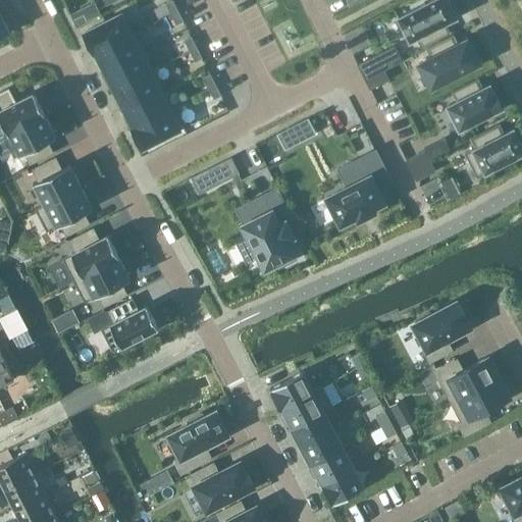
[(171,14),(178,11),(172,0),(165,3),(171,14)]
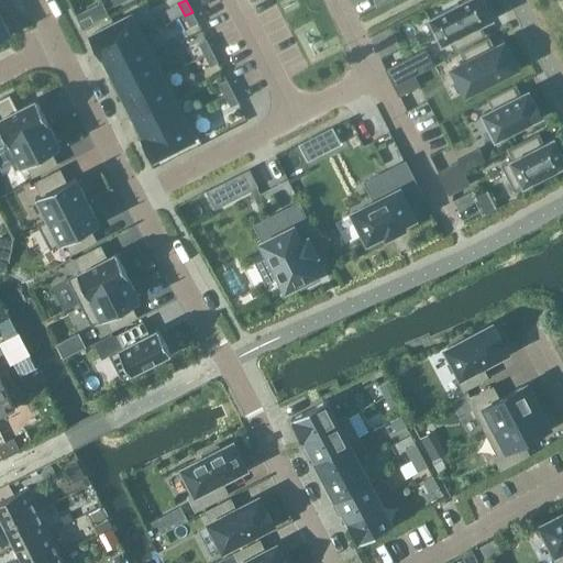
[(429,19),(430,21),(442,43),(441,43),(442,45),(444,44),(451,41),(455,51),(485,35),(481,25),(492,20),(494,19),(493,18),(483,0),(466,0),(431,19),(429,19)]
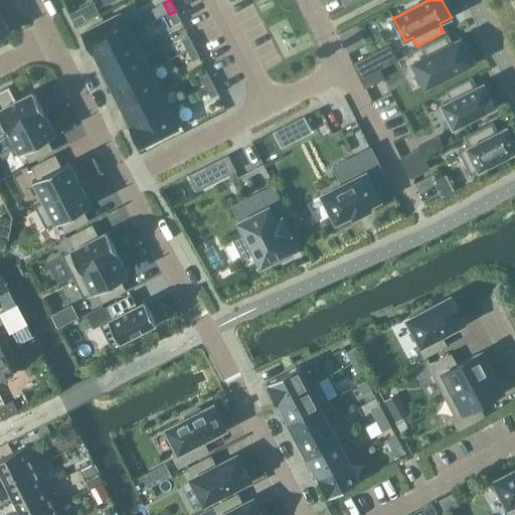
[(176,11),(169,14),(174,25),(181,21),(176,11)]
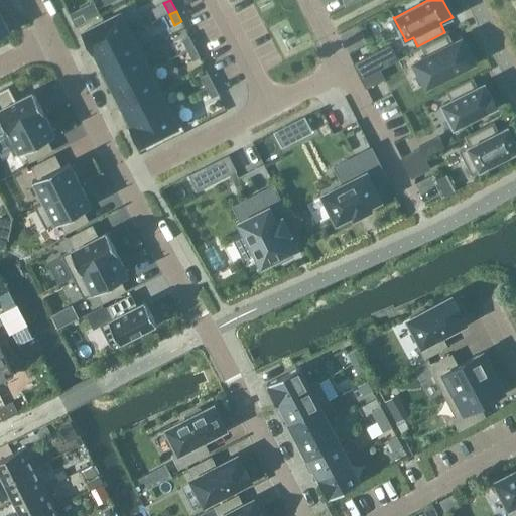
[(0,38),(11,33),(10,31),(10,32),(0,13),(0,12),(0,38)]
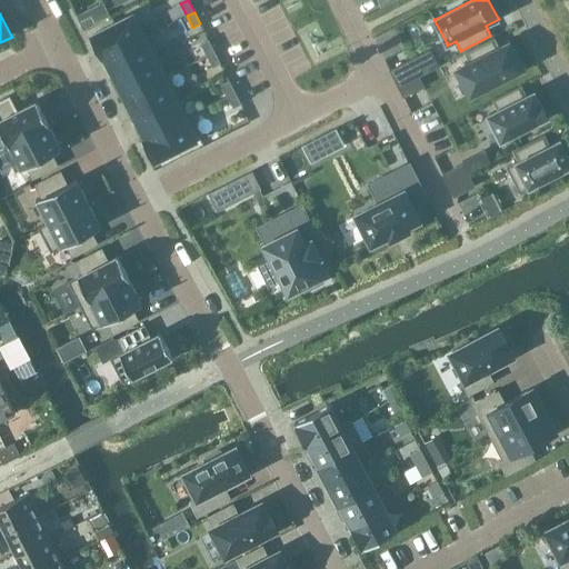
[(137,13),(93,35),(105,57),(106,57),(148,36),(137,13)]
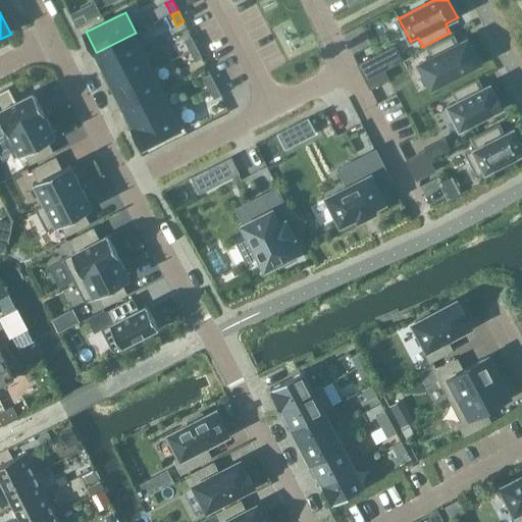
[(73,20),(76,28),(88,22),(85,15),(73,20)]
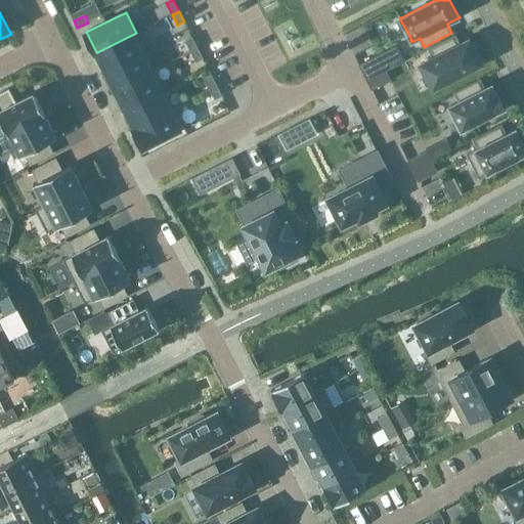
[(97,52),(106,71),(145,51),(136,33),(97,52)]
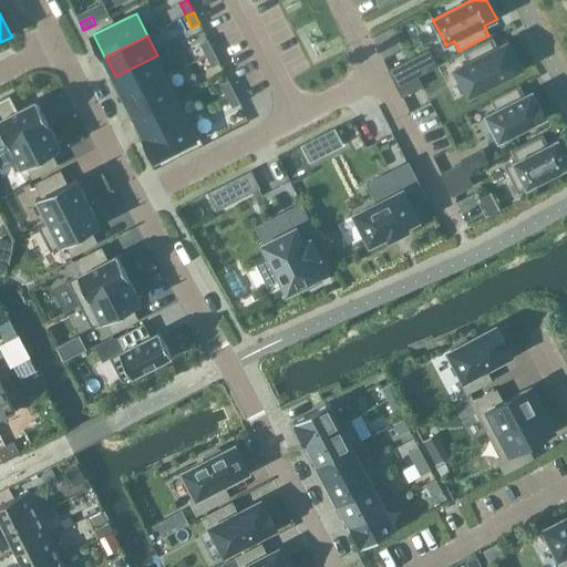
[(206,55),(214,52),(208,40),(200,44),(206,55)]
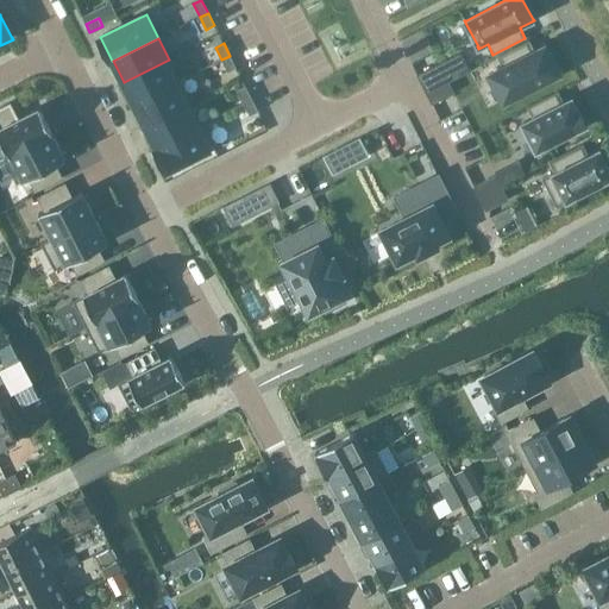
[(544,48),(535,51),(533,52),(527,43),(500,56),(506,67),(489,75),(503,102),(560,74),(551,56),(550,57),(544,48)]
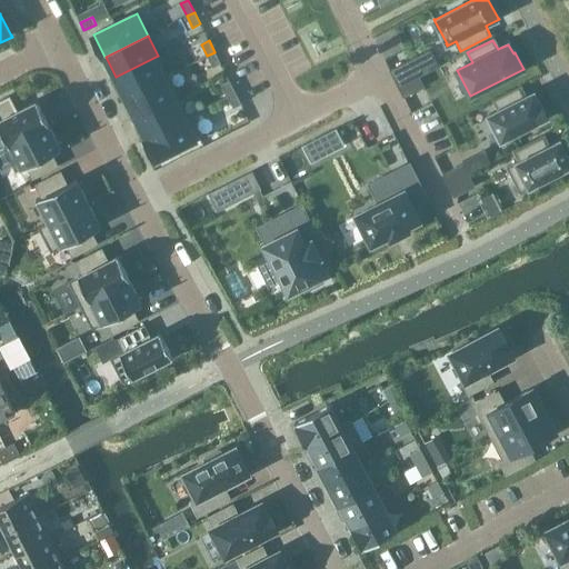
[(221,63),(215,52),(207,56),(213,68),(221,63)]
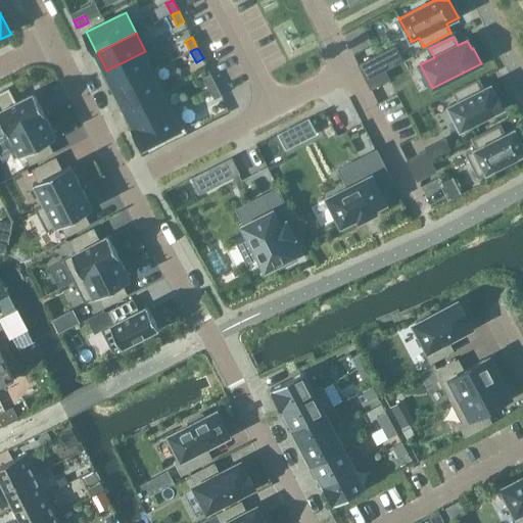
[(106,70),(115,90),(154,69),(145,51),(106,70)]
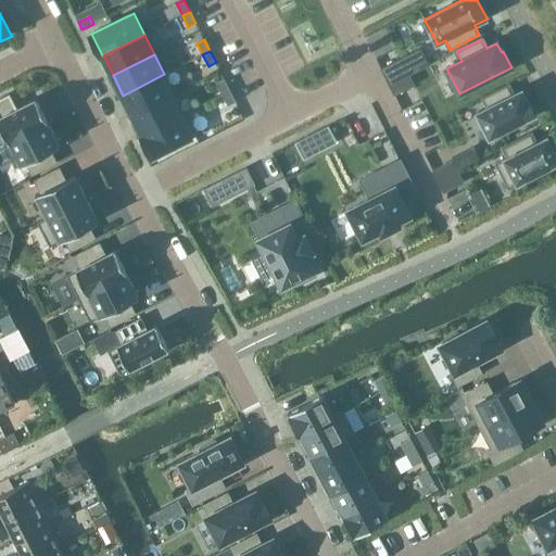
[(402,60),(382,70),(390,85),(409,75),(402,60)]
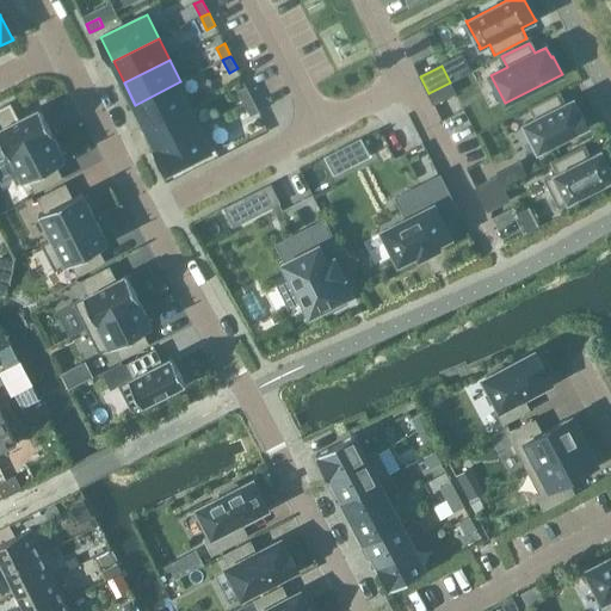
[(180,81),(135,105),(146,127),(192,103),(180,81)]
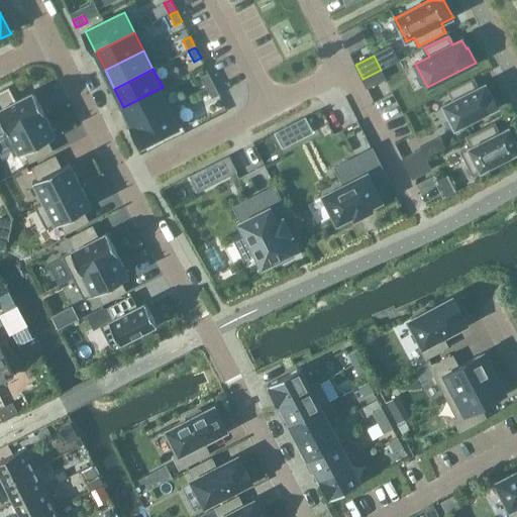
[(363,79),(368,88),(386,79),(381,70),(363,79)]
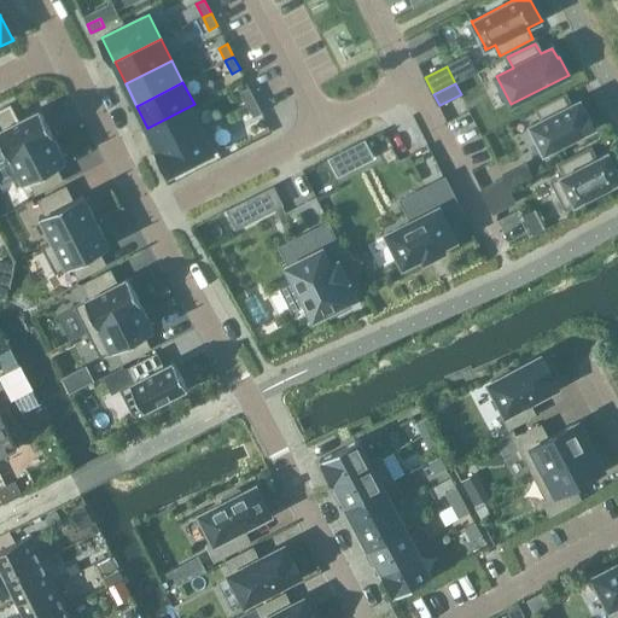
[(248,105),(256,100),(250,88),(240,92),(248,105)]
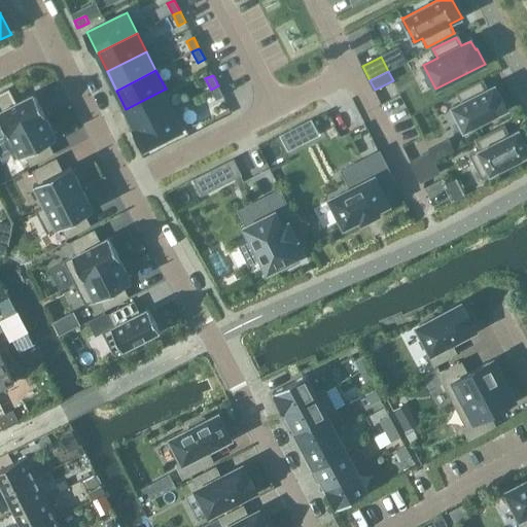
[(486,90),(481,80),(457,93),(462,102),(452,107),(464,131),(507,109),(500,94),(499,95),(495,85),(488,89),(486,90)]
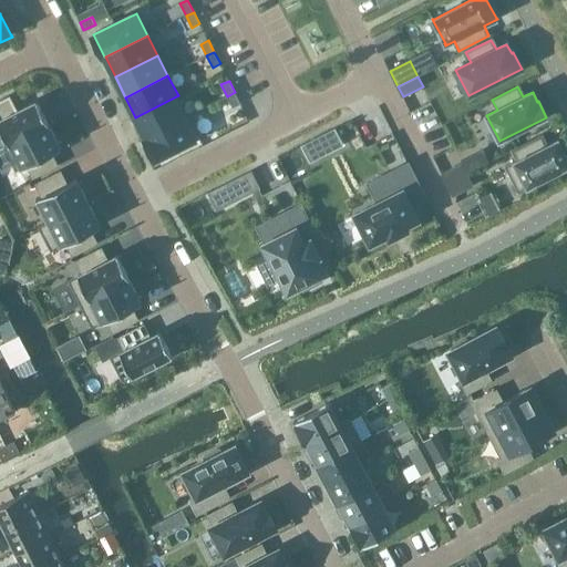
[(235,92),(227,96),(233,109),(240,104),(241,104),(235,92)]
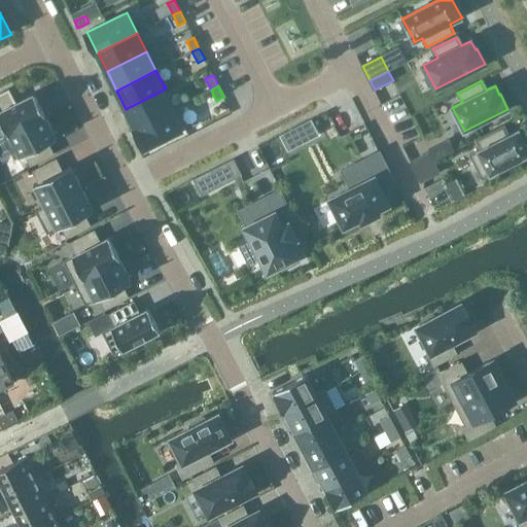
[(0,139),(4,137),(8,135),(45,116),(35,94),(16,103),(9,89),(0,93),(0,139)]
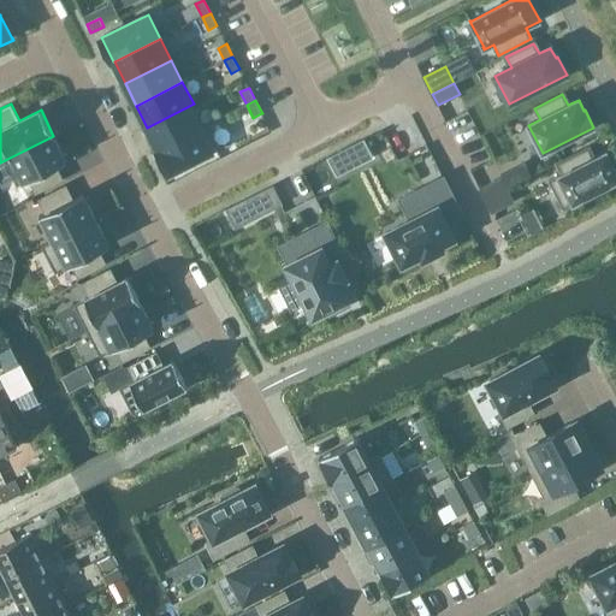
[(194,104),(147,128),(159,149),(205,126),(194,104)]
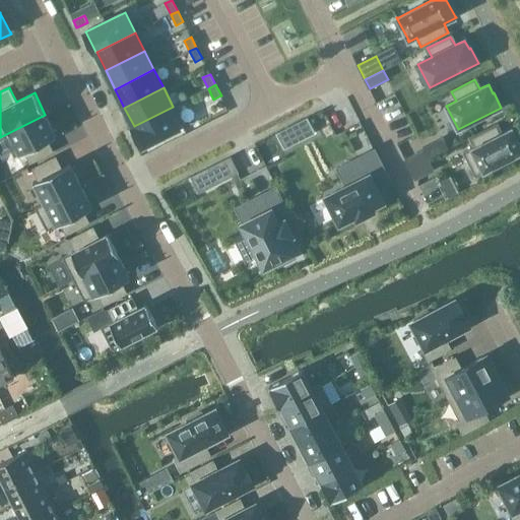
[(173,107),(134,126),(133,126),(144,146),(183,127),(173,107)]
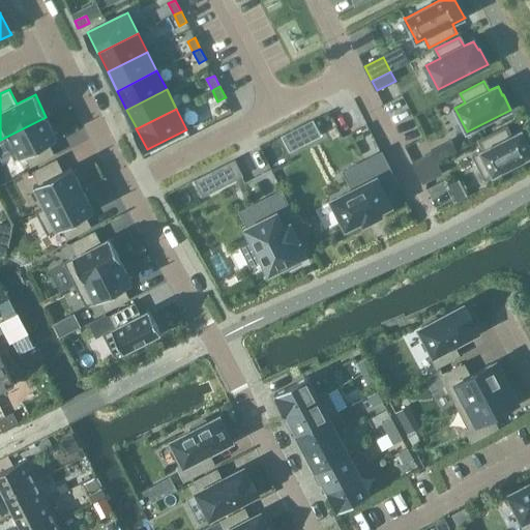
[(0,140),(0,154),(2,158),(11,153),(16,160),(25,155),(31,167),(55,155),(49,143),(57,139),(46,117),(8,136),(4,138),(0,140)]
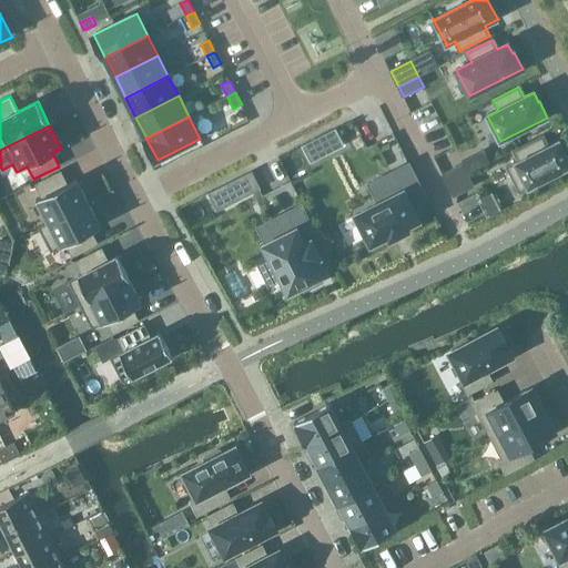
[(515,163),(507,166),(520,192),(528,189),(529,188),(567,168),(567,158),(559,142),(559,141),(559,140),(557,141),(548,145),(544,135),(514,151),(518,161),(516,162),(515,162),(515,163)]
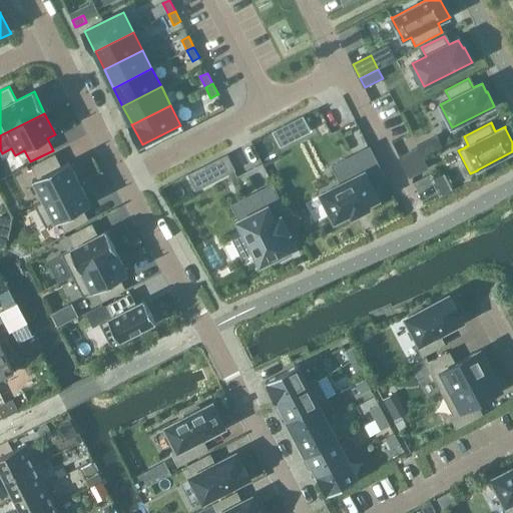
[(279,140),(288,135),(283,126),(274,131),(279,140)]
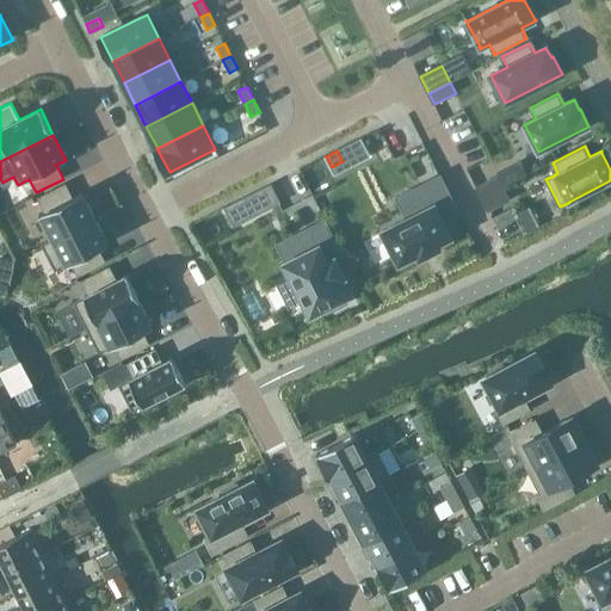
[(420,258),(439,248),(437,245),(450,238),(440,218),(457,210),(440,176),(421,185),(430,199),(406,211),(409,218),(383,232),(399,264),(418,254),(420,258)]
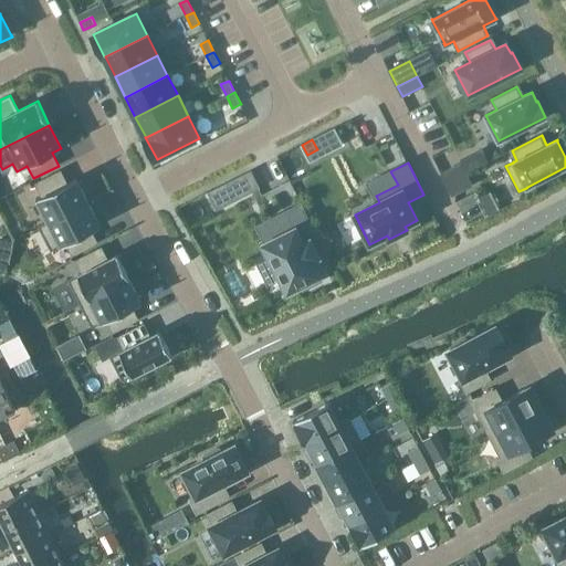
[(446,184),(467,174),(461,164),(441,174),(446,184)]
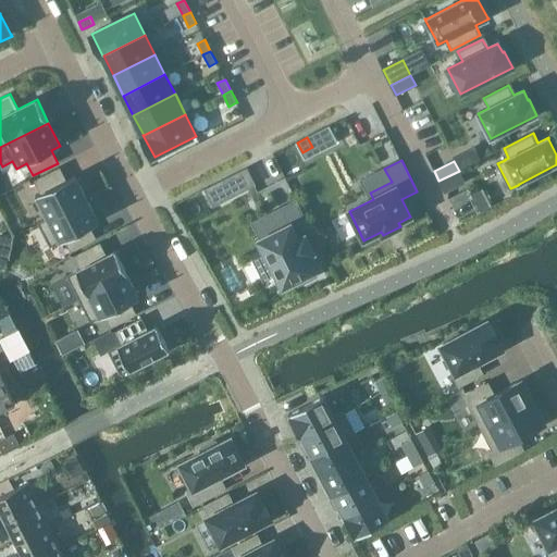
[(87,199),(75,175),(66,181),(60,169),(35,181),(41,193),(36,196),(47,218),(48,219),(87,199)]
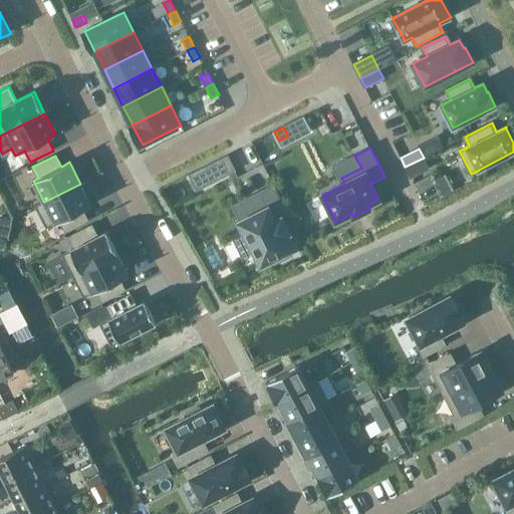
[(227,156),(218,161),(225,175),(235,170),(227,156)]
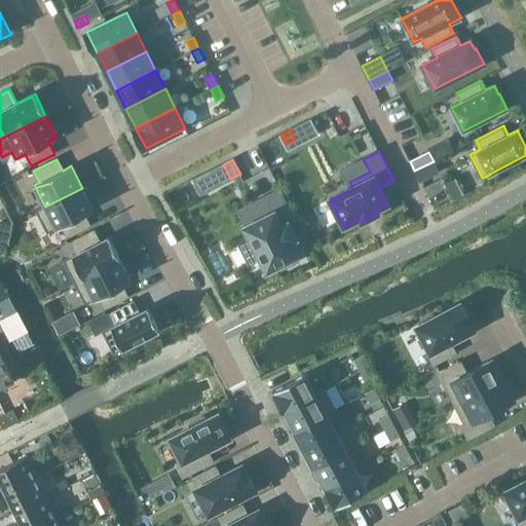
[(90,226),(84,214),(94,210),(82,188),(45,207),(44,205),(36,211),(47,233),(62,226),(68,237),(90,226)]
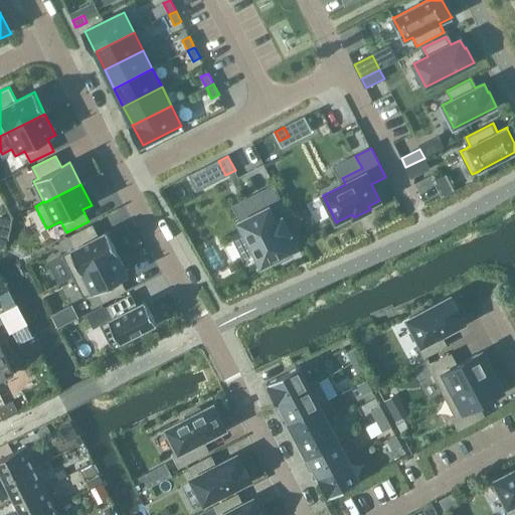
[(276,221),(272,213),(285,207),(274,185),(259,193),(267,208),(239,222),(246,235),(235,241),(244,258),(254,251),(262,266),(275,259),(277,264),(293,255),(283,236),(290,233),(282,218),(276,221)]
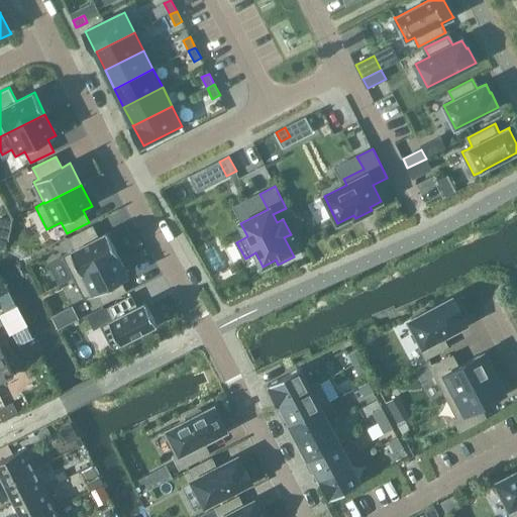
[(73,278),(118,254),(107,233),(99,237),(93,226),(70,237),(76,249),(62,255),(73,278)]
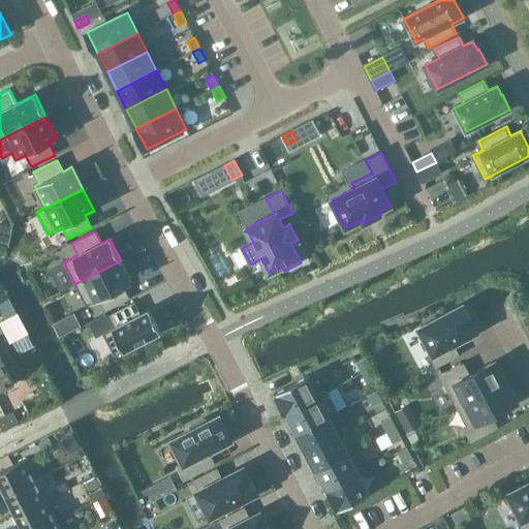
[(132,283),(121,260),(74,284),(86,306),(100,299),(105,310),(129,299),(123,287),(132,283)]
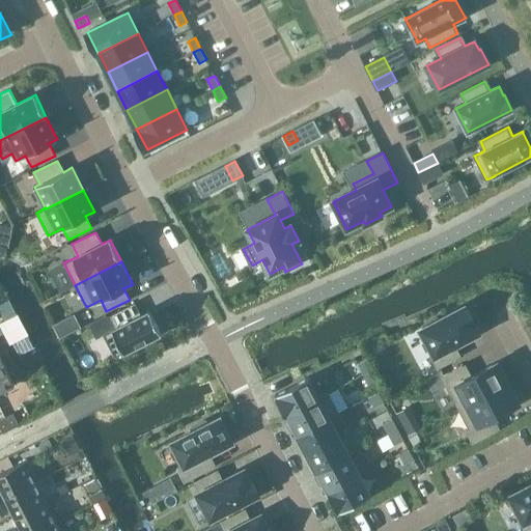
[(9,300),(0,304),(0,310),(6,322),(18,315),(9,300)]
